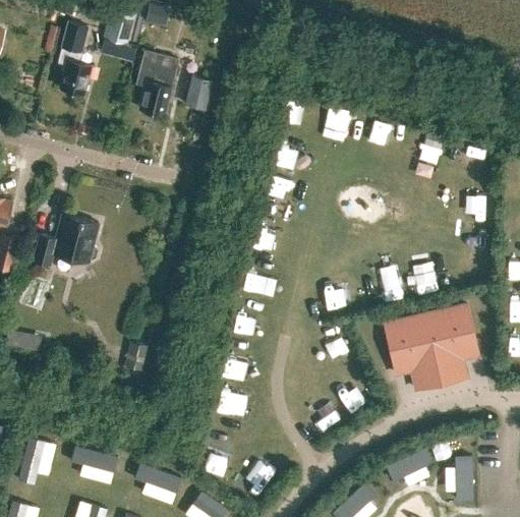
[(140,9),(116,1),(104,42),(128,49),(140,9)]
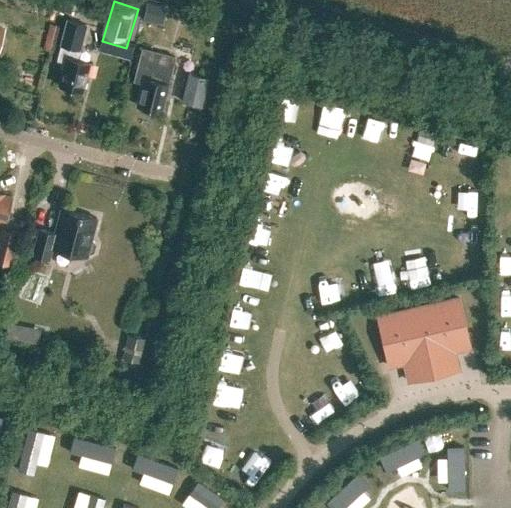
[(148,7),(144,23),(161,27),(165,12),(148,7)]
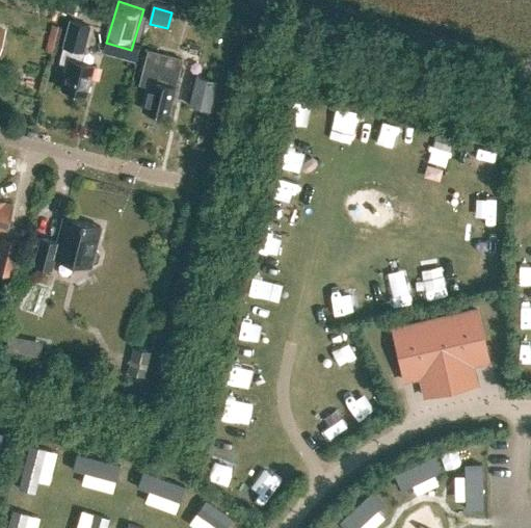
[(60,91),(86,98),(94,69),(80,66),(89,30),(69,25),(58,67),(67,69),(60,91)]
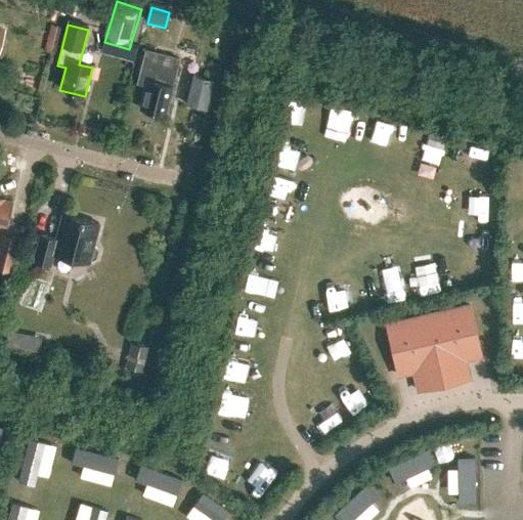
[(200,51),(182,47),(178,62),(146,54),(138,86),(146,88),(140,112),(165,118),(176,72),(193,76),(200,51)]
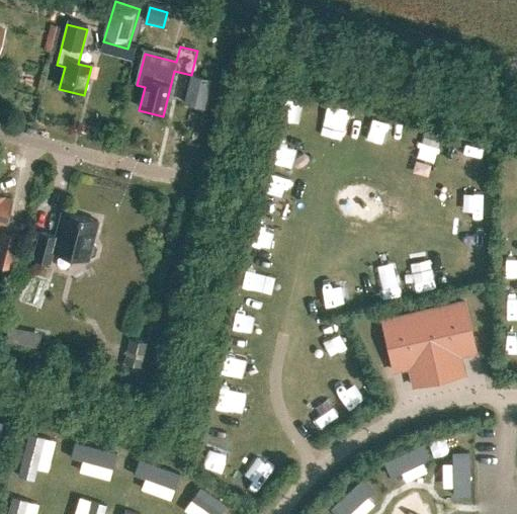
[(191,79),(185,105),(204,110),(210,83),(191,79)]
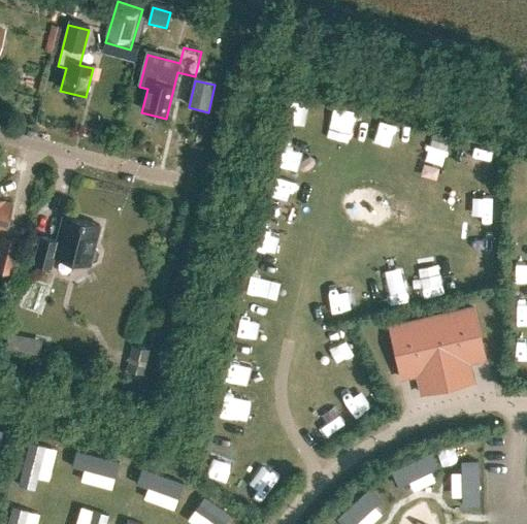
[(0,231),(6,233),(12,208),(4,206),(4,205),(0,203),(0,231)]
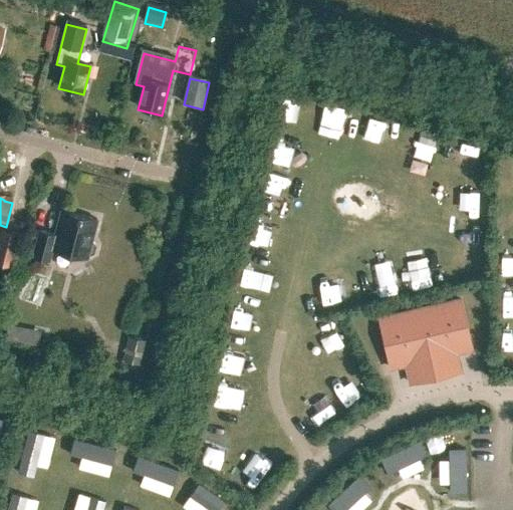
[(63,241),(47,237),(41,262),(57,266),(59,255),(95,264),(96,260),(98,261),(102,258),(103,251),(101,248),(99,247),(104,225),(69,216),(63,241)]
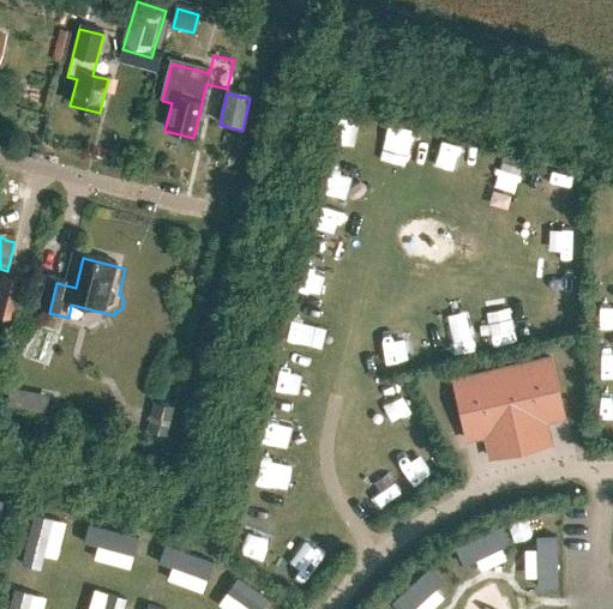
[(0,287),(0,319),(13,323),(23,284),(2,279),(0,287)]
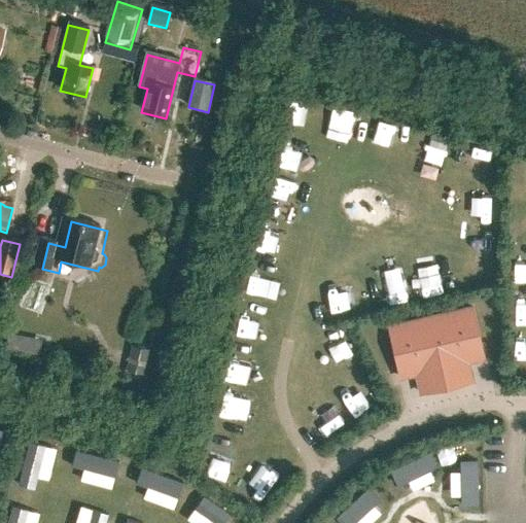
[(485,361),(474,305),(387,325),(398,381),(414,378),(418,395),(474,384),(470,365),(485,361)]
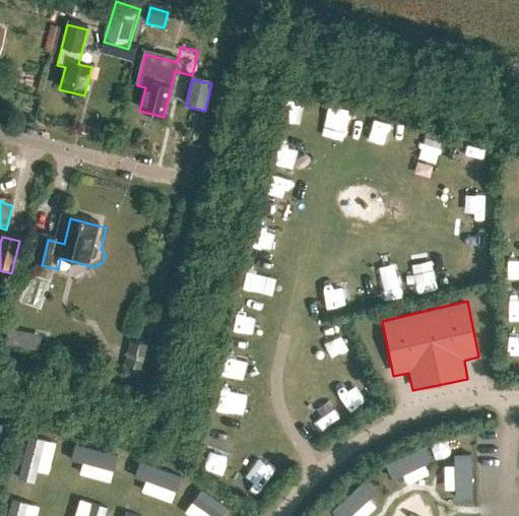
[(8,331),(5,346),(41,352),(44,338),(8,331)]
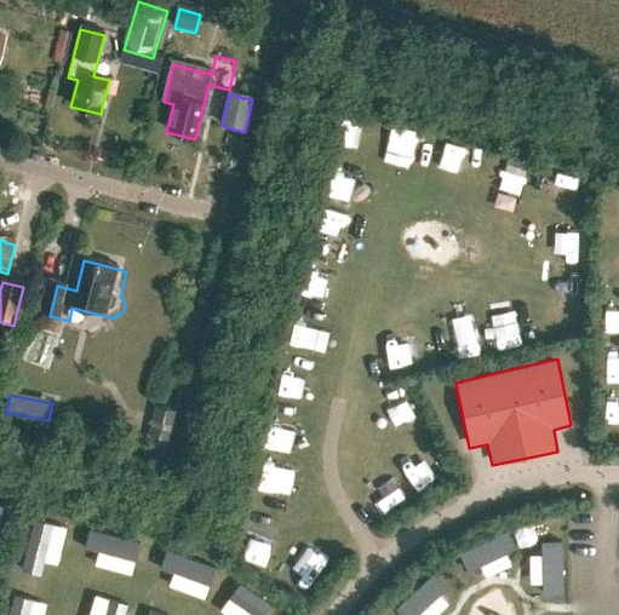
[(147,438),(167,443),(173,413),(153,409),(147,438)]
